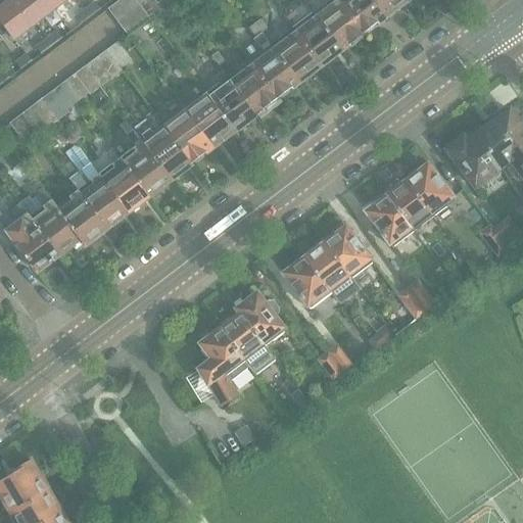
[(13,39),(34,24),(15,0),(10,0),(0,7),(0,19),(8,31),(13,39)]
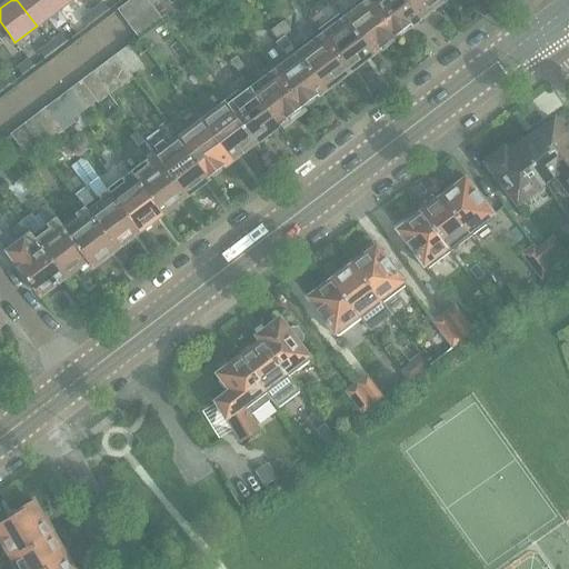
[(17,0),(37,26),(58,9),(51,0),(17,0)]
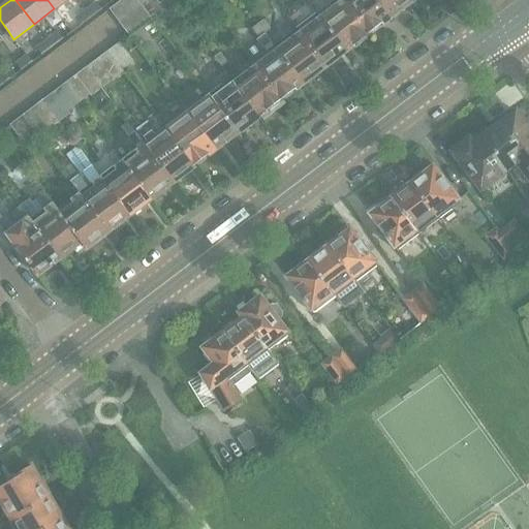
[(48,0),(54,8),(65,0),(48,0)]
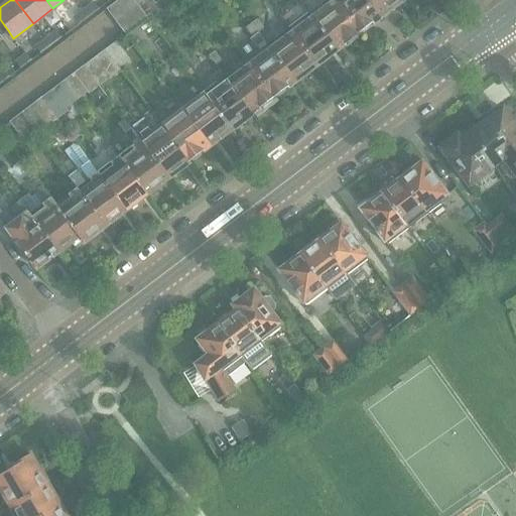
[(137,7),(135,4),(131,0),(118,0),(107,9),(114,19),(116,22),(137,7)]
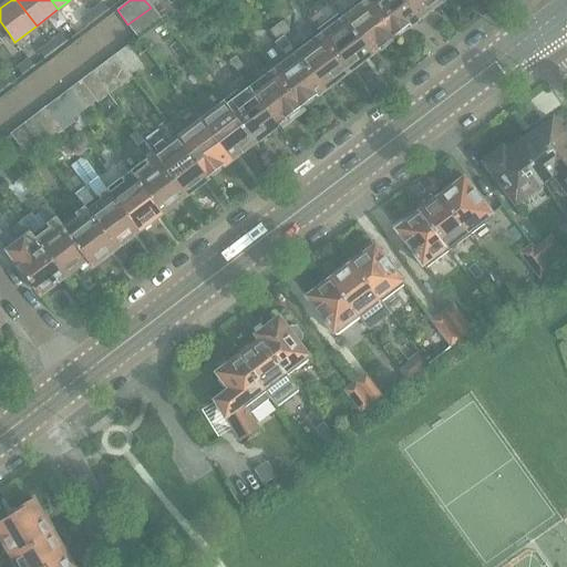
[(391,39),(393,37),(364,0),(358,0),(339,14),(369,53),(377,48),(378,49),(380,47),(383,48),(390,42),(391,39)]
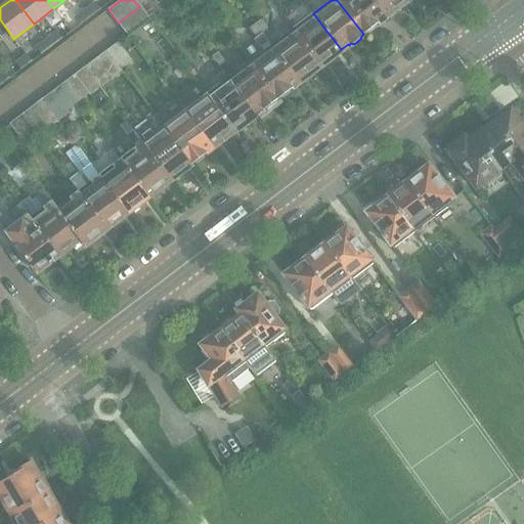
[(377,23),(384,17),(370,0),(337,0),(363,34),(364,33),(368,34),(375,29),(376,25),(377,24),(377,23)]
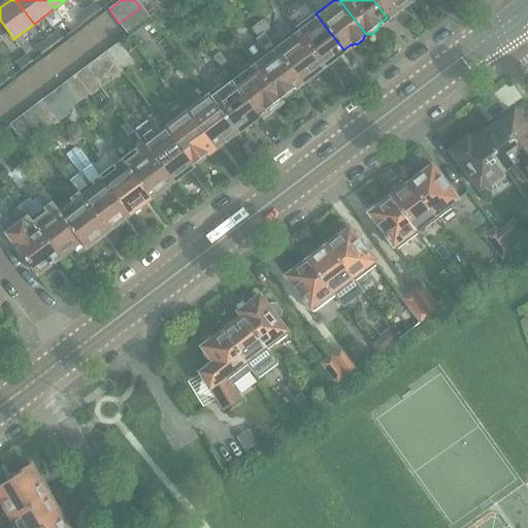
[(407,3),(409,1),(407,0),(373,0),(387,18),(394,11),(395,12),(397,11),(400,11),(406,7),(407,3)]
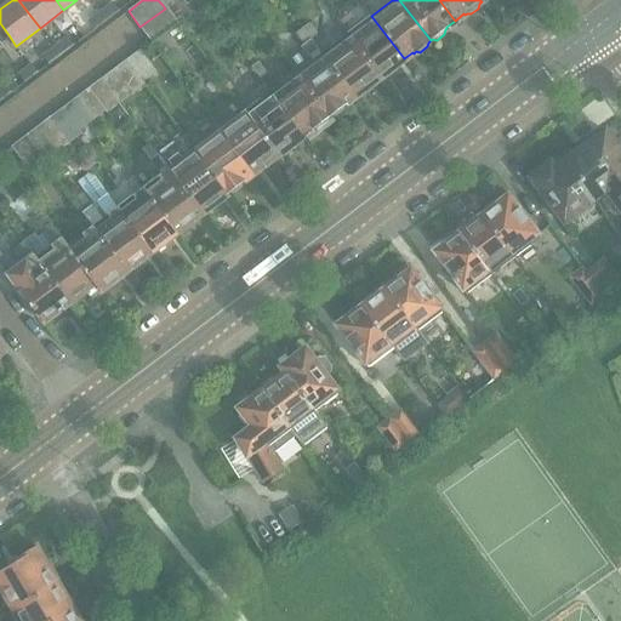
[(107,20),(118,11),(112,3),(101,11),(107,20)]
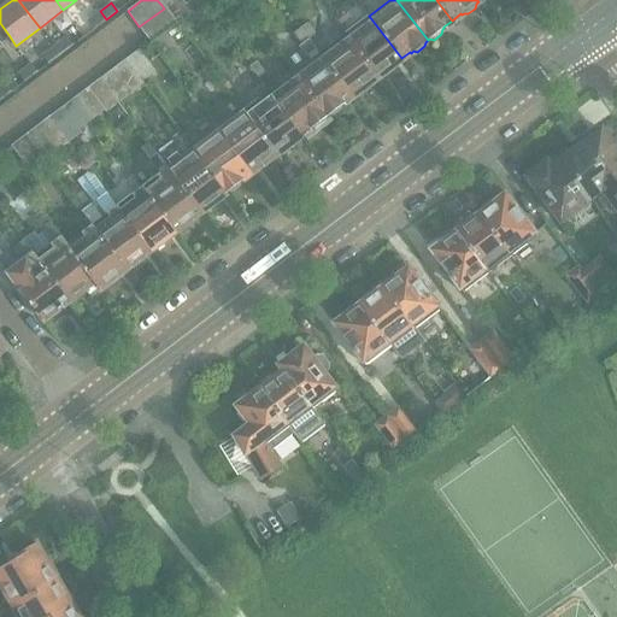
[(151,42),(176,24),(164,9),(139,27),(151,42)]
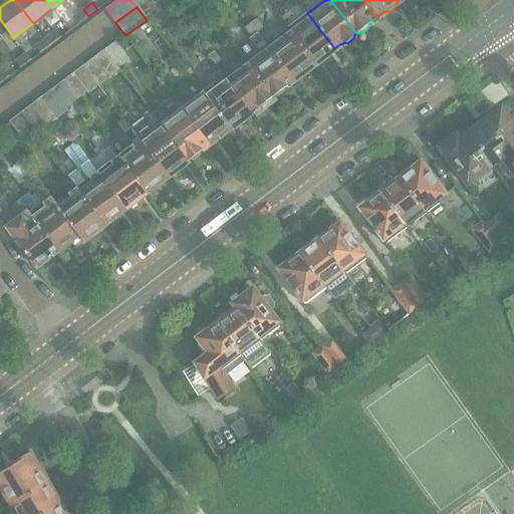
[(77,23),(88,16),(83,9),(72,17),(77,23)]
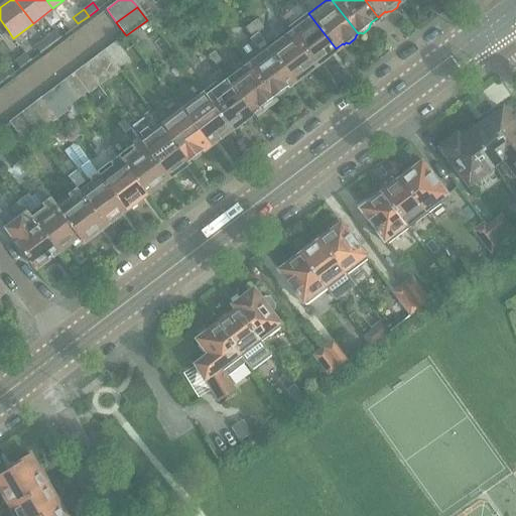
[(328,54),(336,48),(308,13),(288,28),(315,66),(316,65),(320,65),(327,60),(327,56),(329,55),(328,54)]
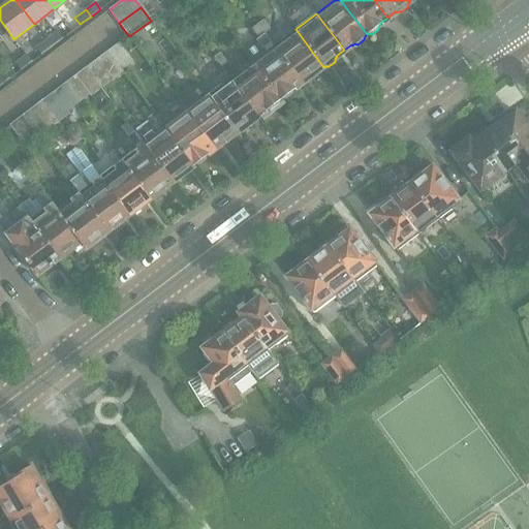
[(261,22),(256,26),(262,34),(269,30),(261,22)]
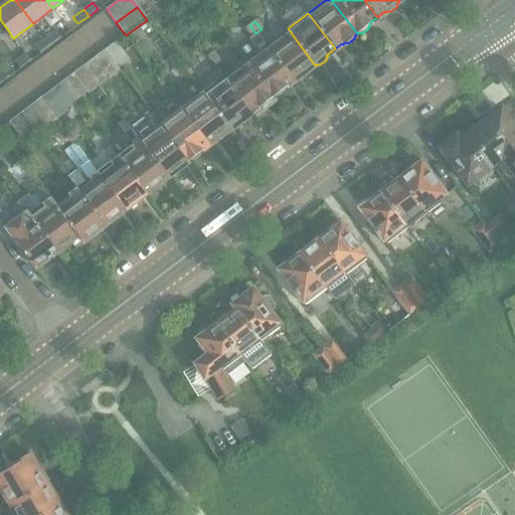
[(265,45),(255,33),(249,25),(243,29),(250,38),(249,39),(259,51),(245,61),(272,97),(275,95),(279,96),(284,92),(285,88),(286,87),(285,86),(293,79),(266,44),(265,45)]
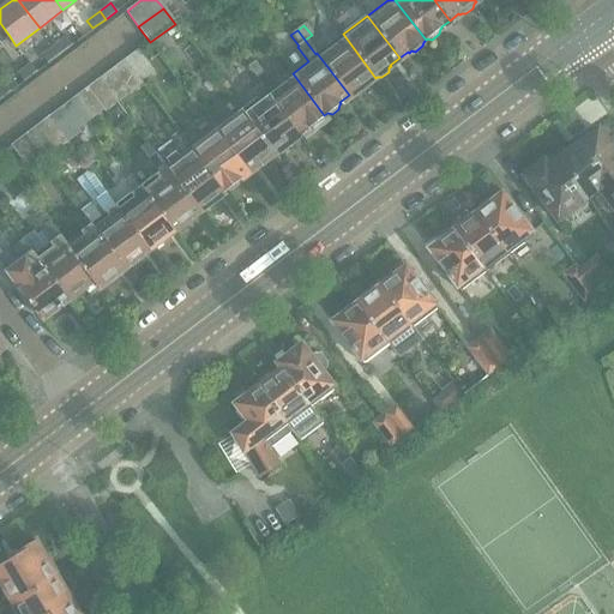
[(373,79),(375,78),(343,34),(317,53),(349,95),(356,89),(359,90),(361,88),(366,89),(373,83),(373,79)]
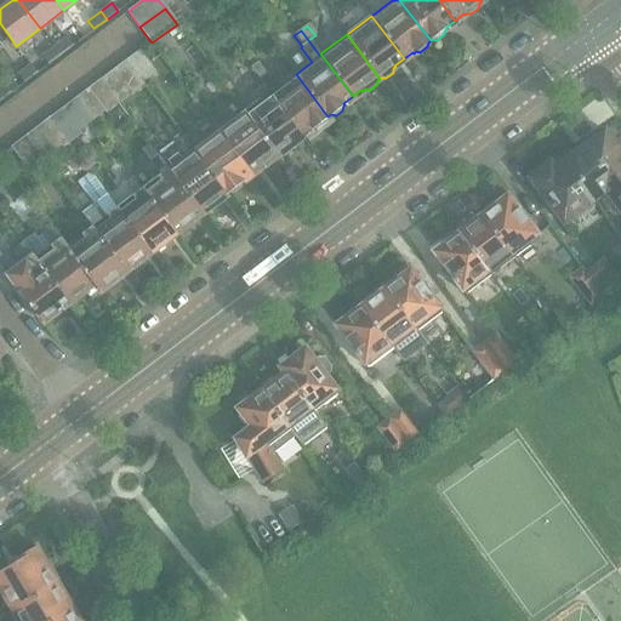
[(61,55),(72,45),(67,38),(55,46),(61,55)]
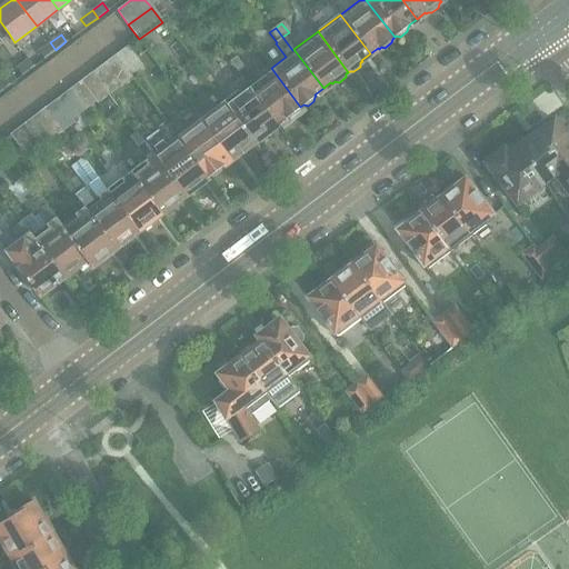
[(45,58),(56,50),(50,42),(39,50),(45,58)]
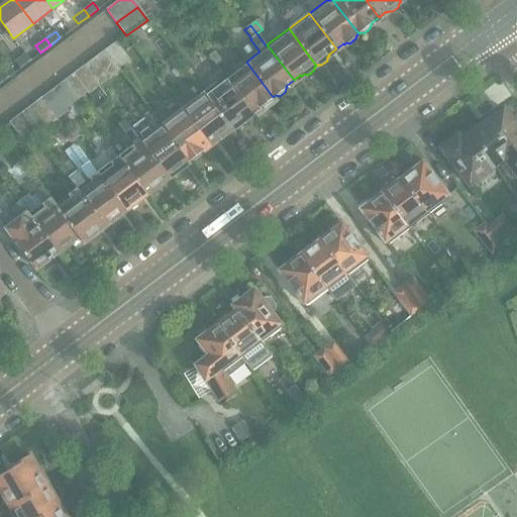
[(121,67),(131,60),(118,41),(108,49),(121,67)]
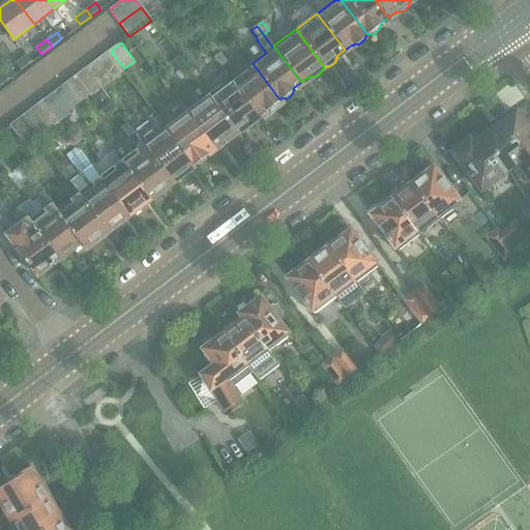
[(121,70),(124,68),(111,51),(98,60),(113,80),(122,72),(121,70)]
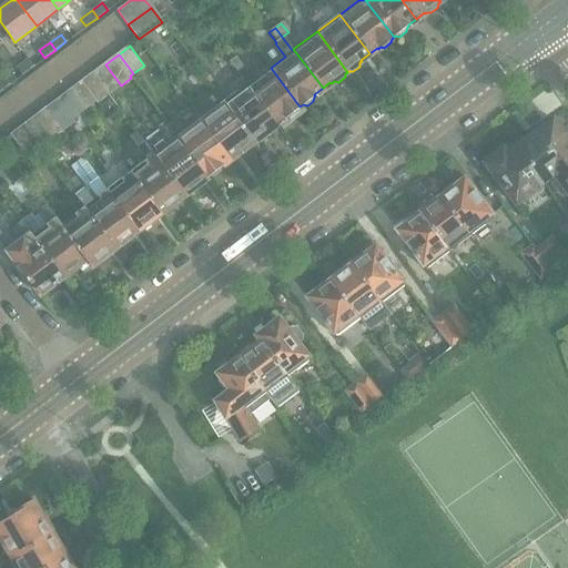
[(236,72),(242,68),(235,58),(230,62),(236,72)]
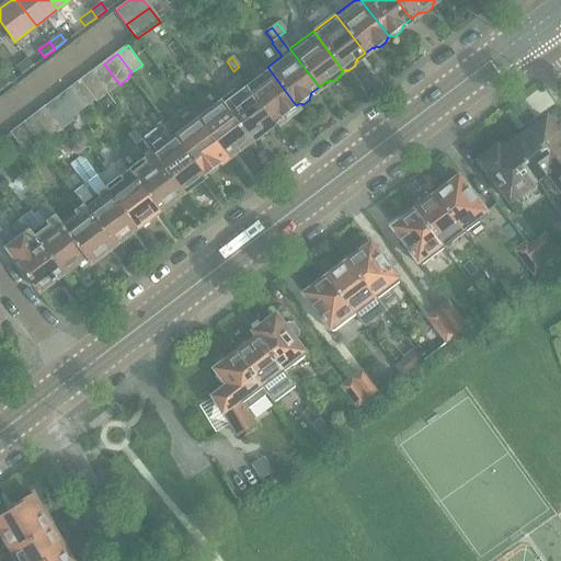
[(22,73),(33,66),(27,58),(18,66),(22,73)]
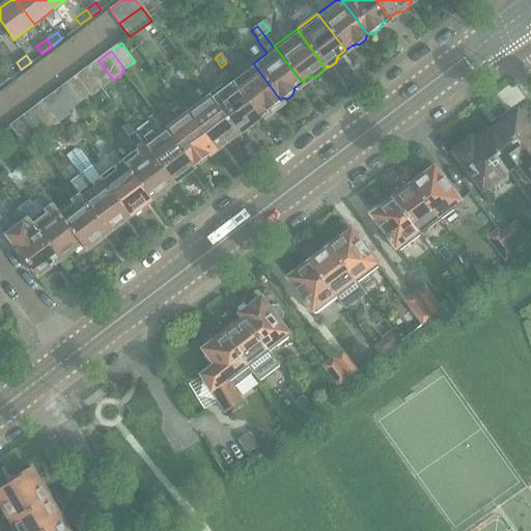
[(103,87),(113,80),(99,60),(88,67),(103,87)]
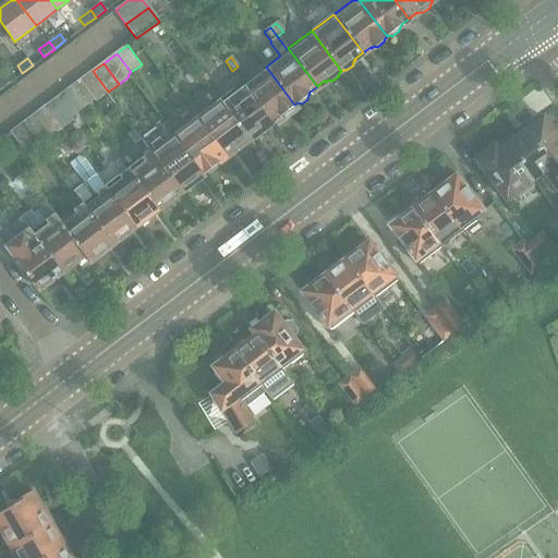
[(293,106),(294,105),(266,67),(243,84),(270,121),(279,116),(279,117),(281,114),(286,116),(292,111),(293,106)]
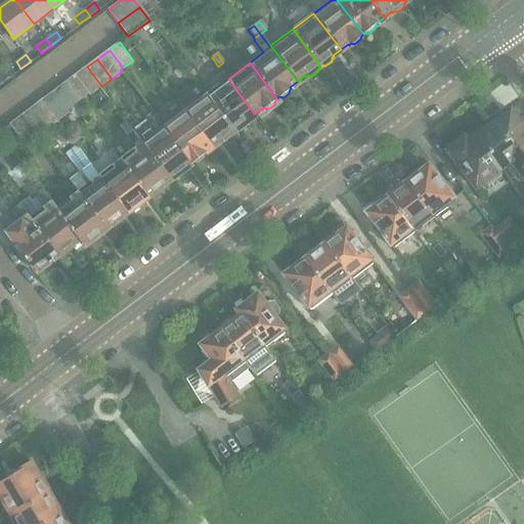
[(91,94),(101,86),(87,67),(77,75),(91,94)]
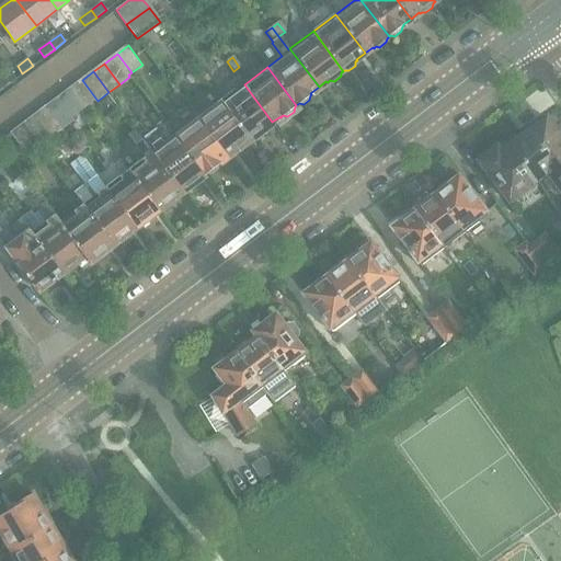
[(272,122),(244,84),(238,76),(229,82),(236,91),(221,102),(250,140),(252,139),(256,139),(263,135),(264,129),(265,128),(264,127),(272,122)]
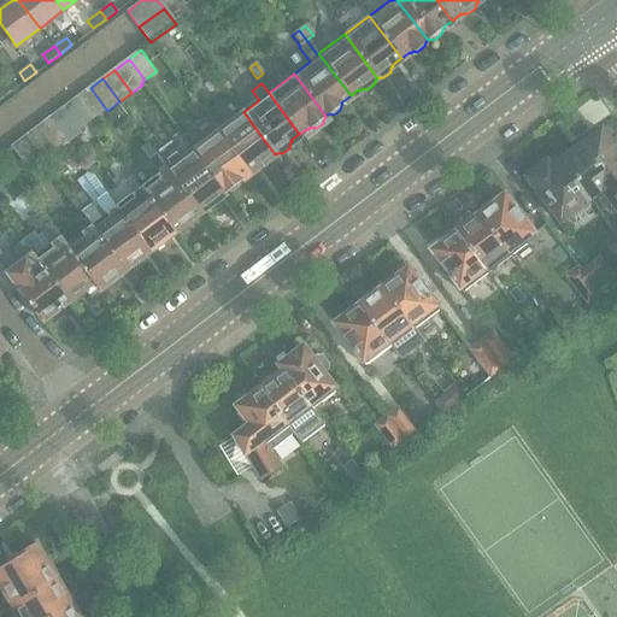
[(0,100),(11,92),(5,84),(0,87),(0,100)]
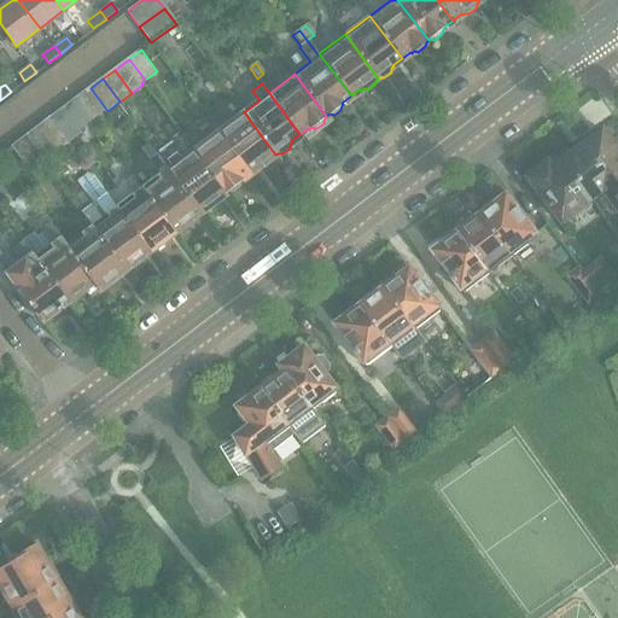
[(104,114),(108,111),(91,88),(77,98),(93,118),(103,112),(104,114)]
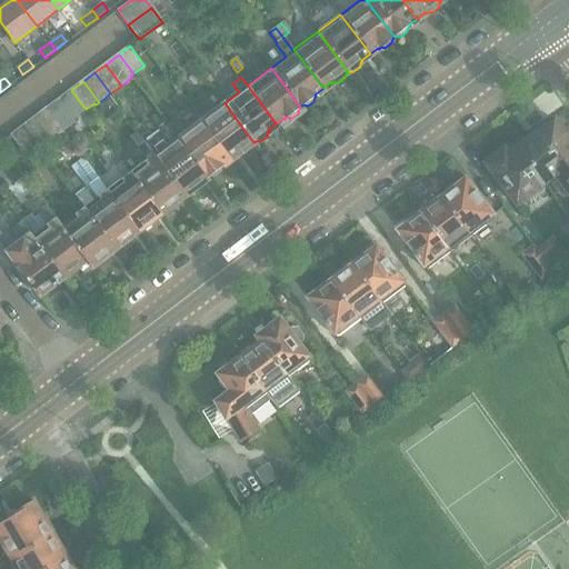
[(73,118),(86,109),(71,90),(60,100),(73,118)]
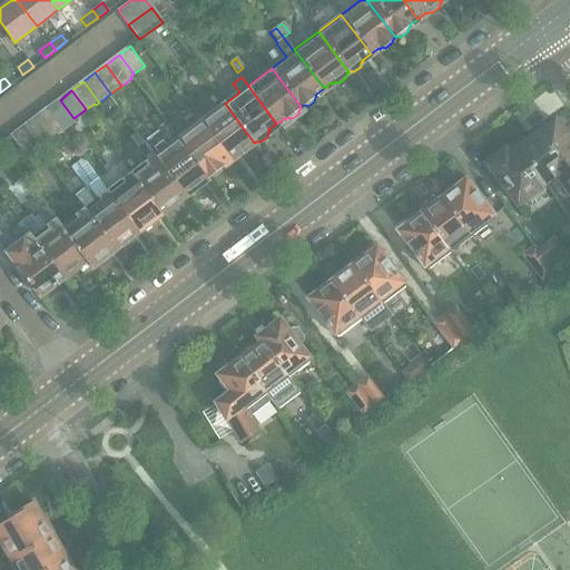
[(71,120),(74,118),(60,100),(48,109),(64,130),(72,123),(71,120)]
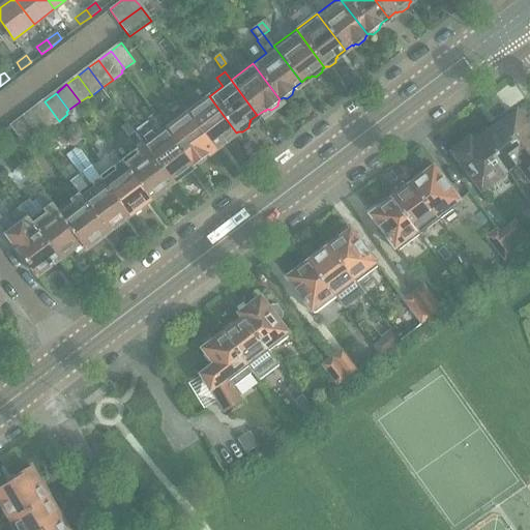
[(209,96),(187,114),(213,149),(221,143),(223,143),(225,142),(228,143),(234,139),(235,135),(236,133),(209,96)]
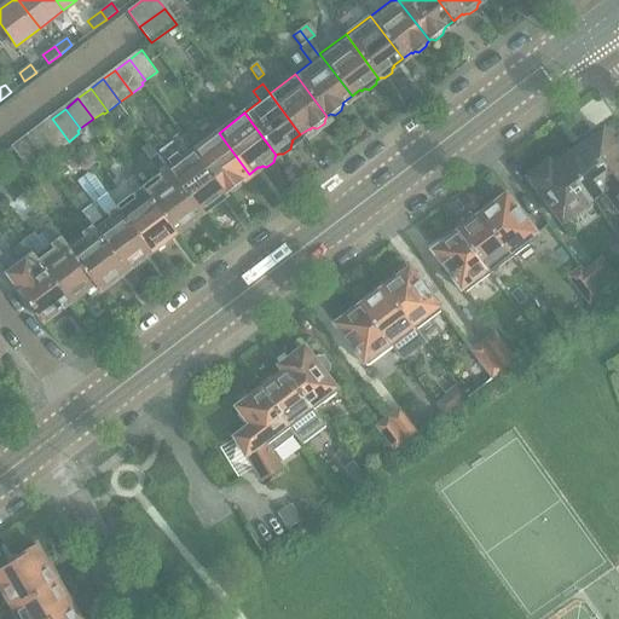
[(57,150),(69,142),(52,119),(40,128),(57,150)]
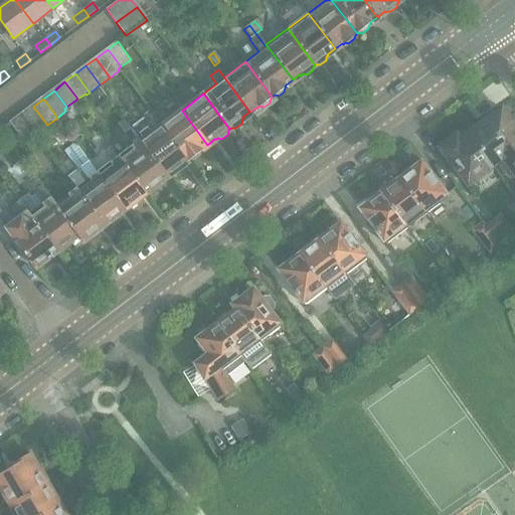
[(44,127),(47,125),(33,107),(23,114),(36,131),(43,126),(44,127)]
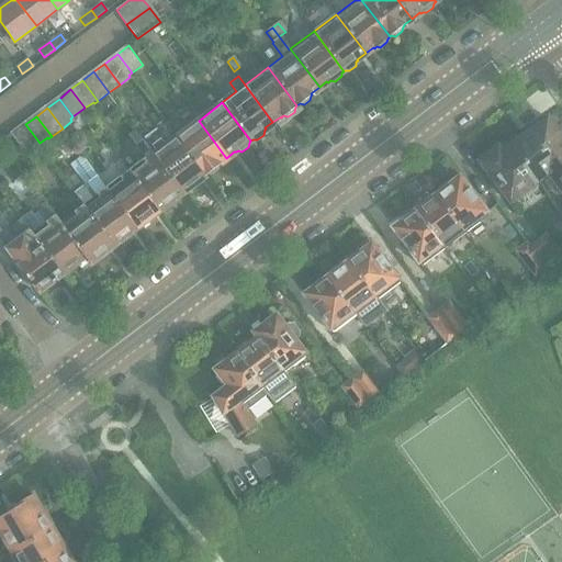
[(561,190),(561,138),(547,119),(523,138),(521,138),(549,176),(550,176),(561,190)]
